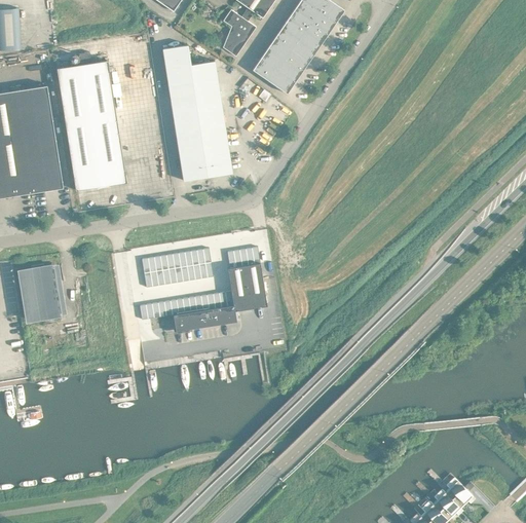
[(63,0),(1,0),(4,55),(35,50),(66,45),(148,33),(144,9),(95,12),(94,2),(63,4),(63,0)]
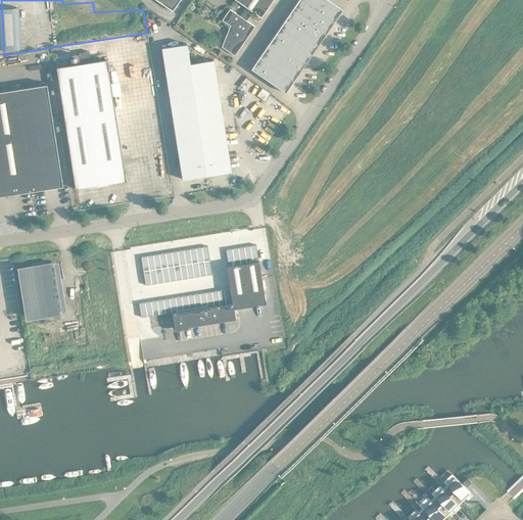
[(155,0),(172,11),(179,0),(155,0)]
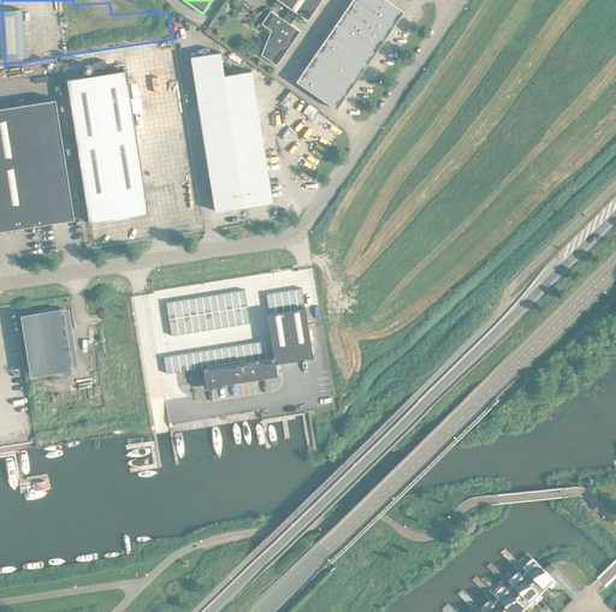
[(277,0),(290,9),(297,15),(307,21),(320,0),(277,0)]
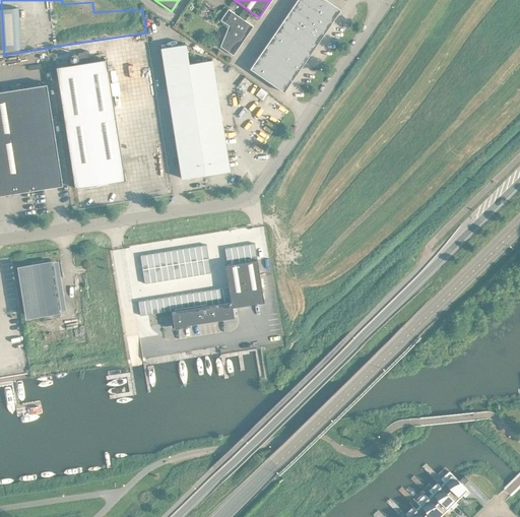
[(300,0),(297,0),(289,10),(307,22),(315,10),(300,0)]
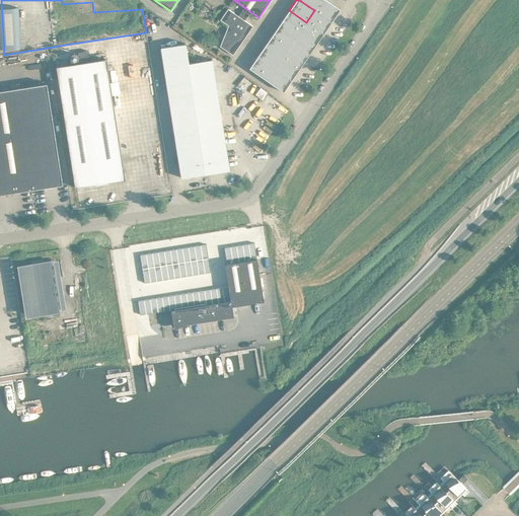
[(299,0),(314,10),(320,0),(299,0)]
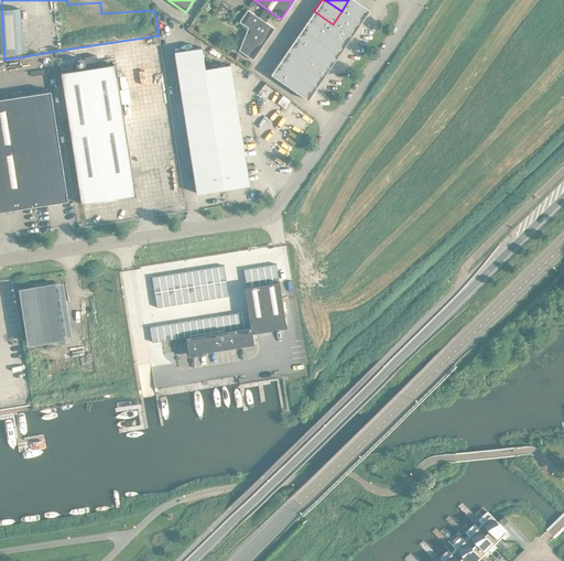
[(353,0),(348,0),(342,11),(360,24),(369,11),(353,0)]
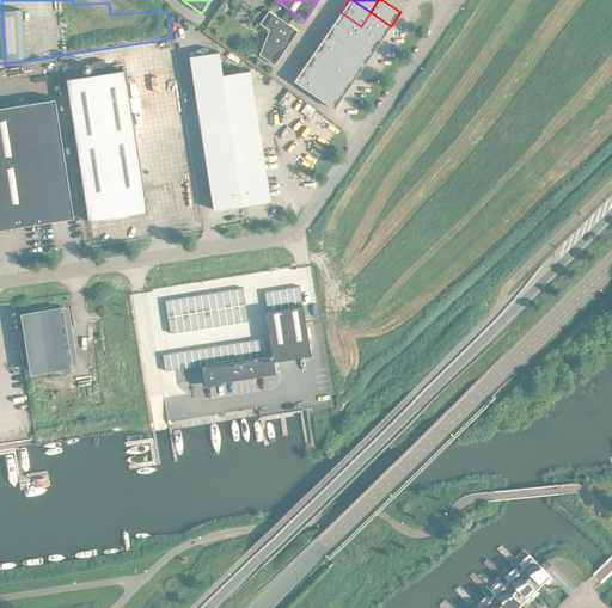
[(295,14),(288,8),(281,19),(268,11),(259,24),(269,30),(258,55),(274,66),(298,31),(288,24),(295,14)]
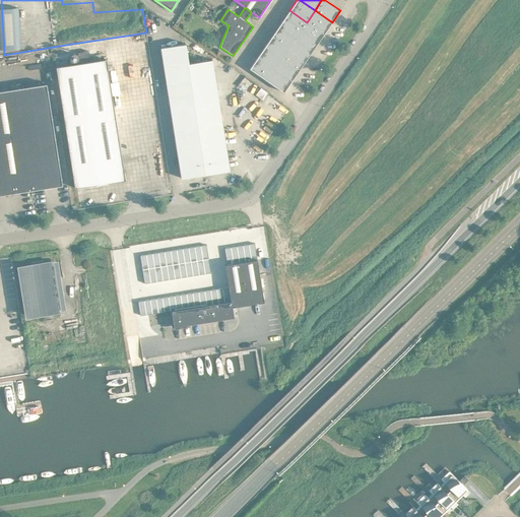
[(289,10),(281,22),(299,34),(307,22),(289,10)]
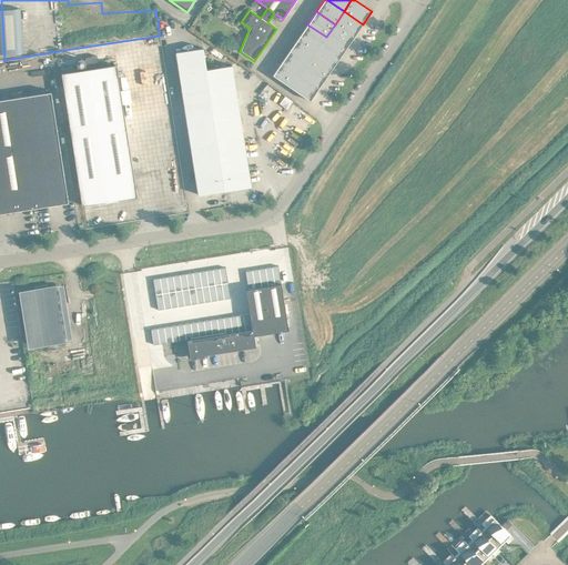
[(344,11),(335,24),(354,37),(363,24),(344,11)]
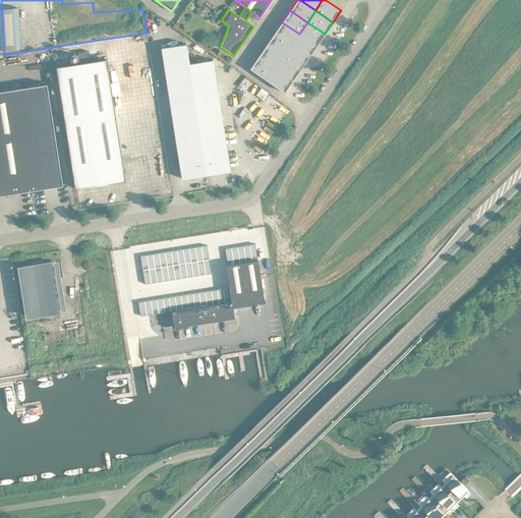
[(282,22),(274,34),(291,46),(299,34),(282,22)]
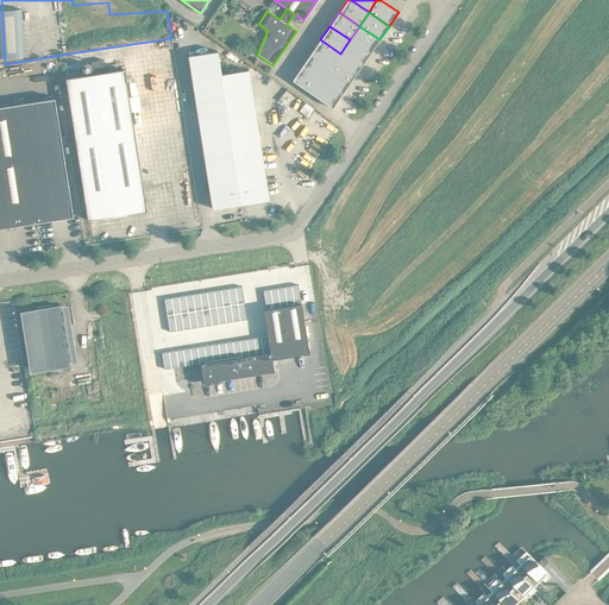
[(359,26),(350,39),(370,54),(380,39),(359,26)]
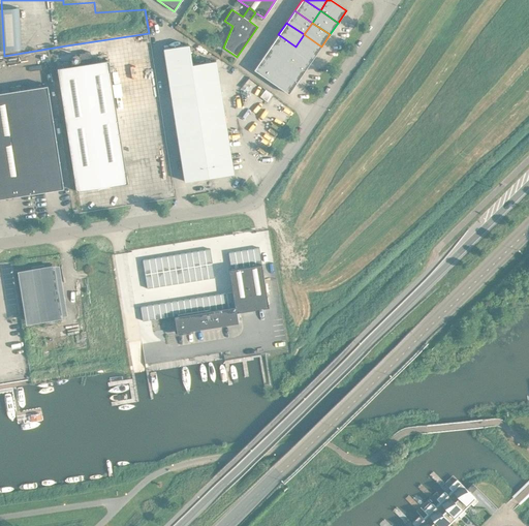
[(278,34),(270,47),(287,58),(296,47),(278,34)]
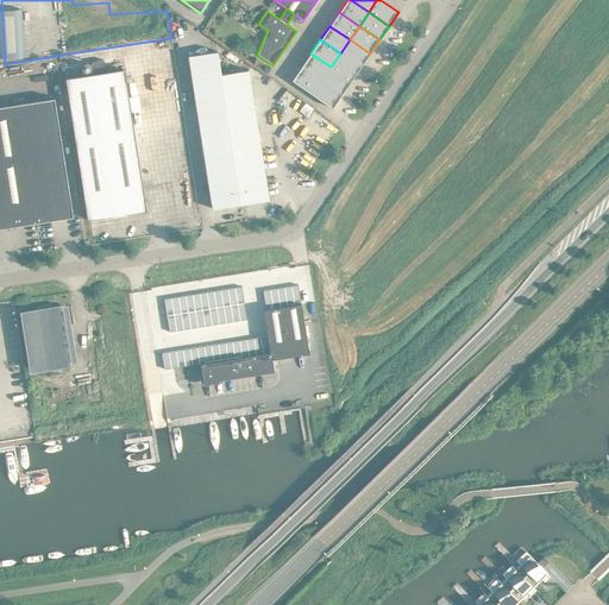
[(350,39),(340,54),(360,67),(370,54),(350,39)]
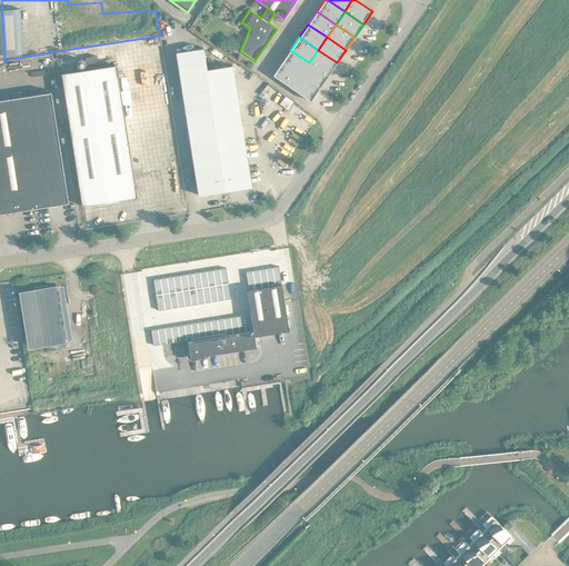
[(176,55),(198,197),(251,189),(232,69),(206,72),(202,50),(176,55)]
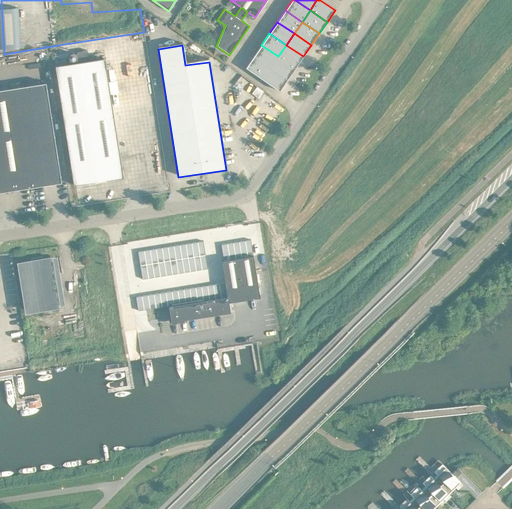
[(261,45),(254,56),(270,68),(278,56),(261,45)]
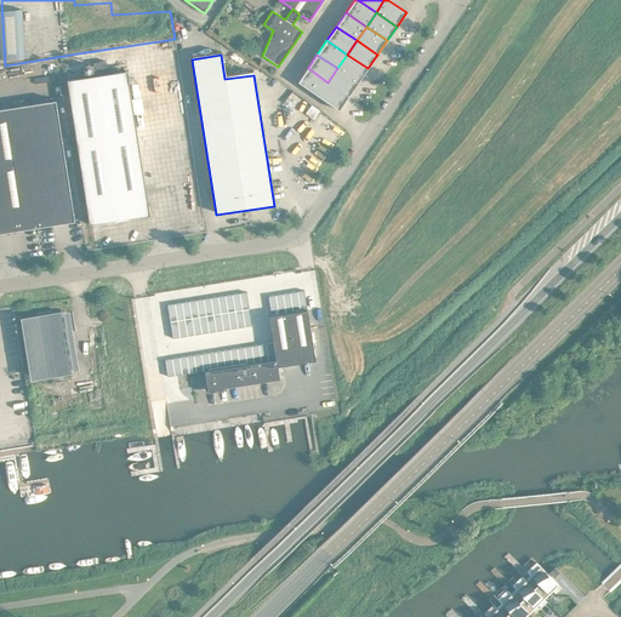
[(347,55),(337,68),(358,83),(368,68),(347,55)]
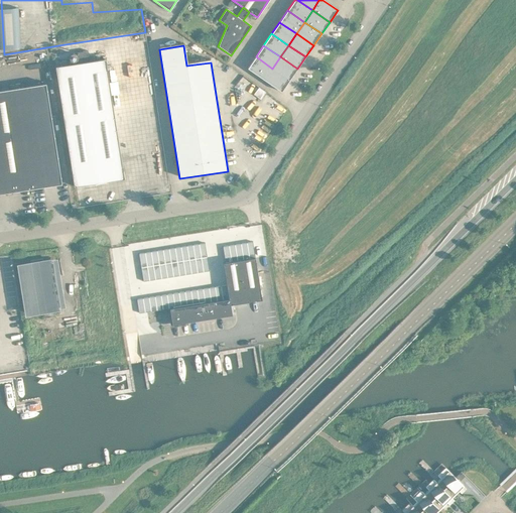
[(247,69),(264,80),(272,69),(256,56),(247,69)]
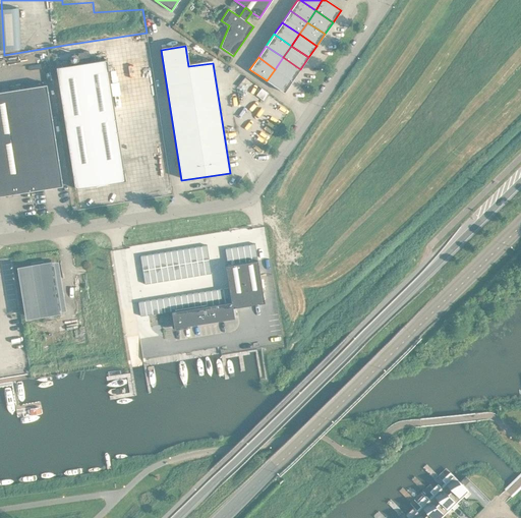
[(283,57),(275,69),(292,80),(300,69),(283,57)]
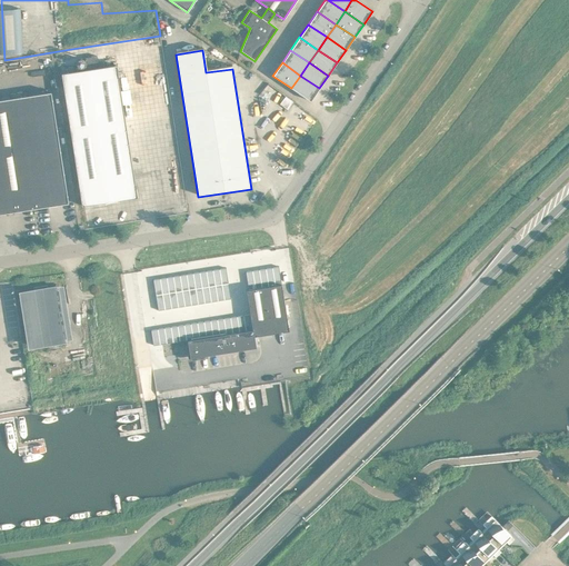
[(79,192),(81,206),(137,197),(135,184),(116,66),(61,73),(79,192)]
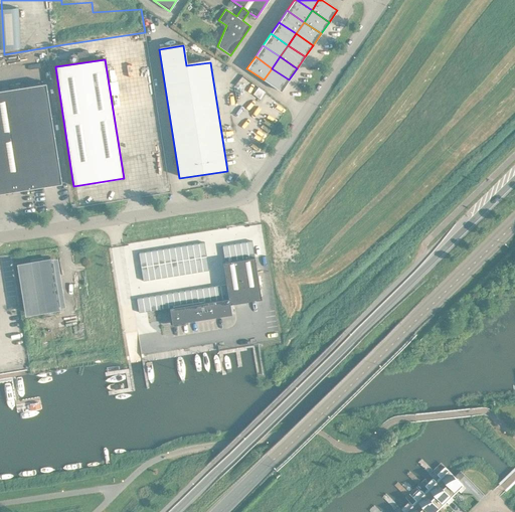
[(272,68),(264,79),(281,92),(289,79),(272,68)]
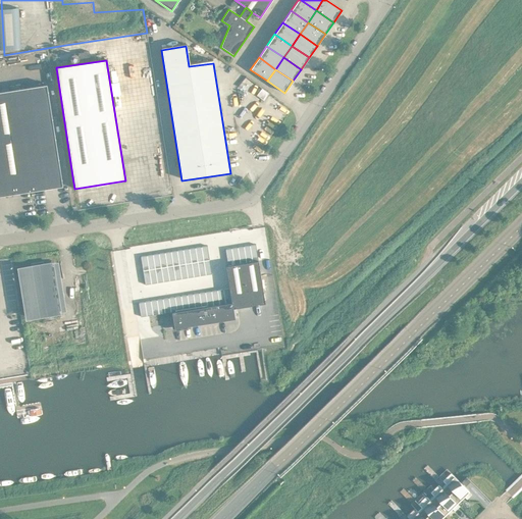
[(0,195),(62,187),(46,85),(0,91),(0,195)]
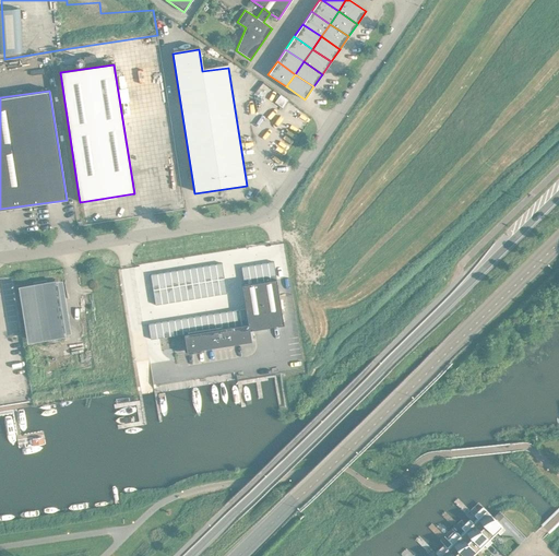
[(273,262),(266,263),(270,281),(276,280),(273,262)]
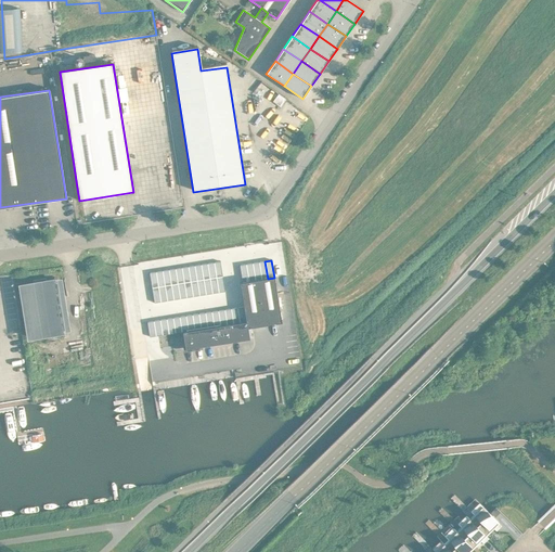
[(220,261),(213,262),(216,278),(222,277),(220,261)]
